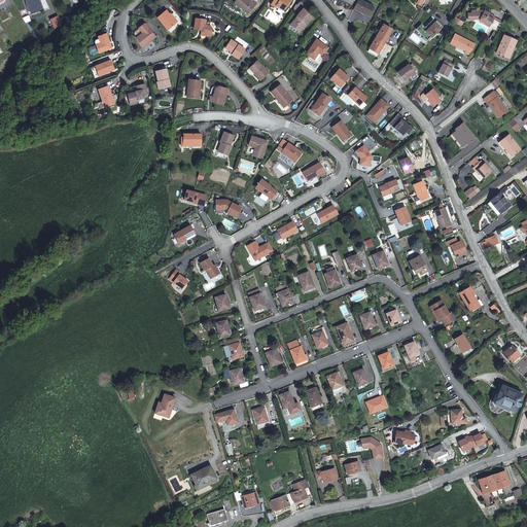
[(33,13),(42,9),(39,0),(26,0),(28,6),(30,5),(33,13)]
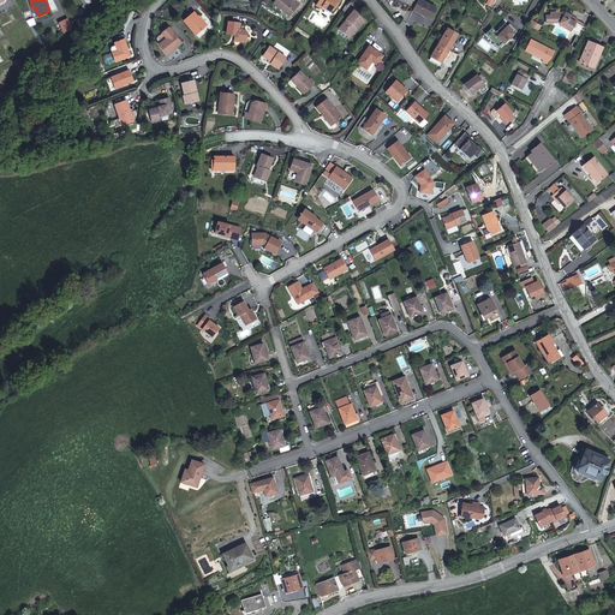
[(286,0),(275,0),(273,4),(288,18),(297,10),(286,0)]
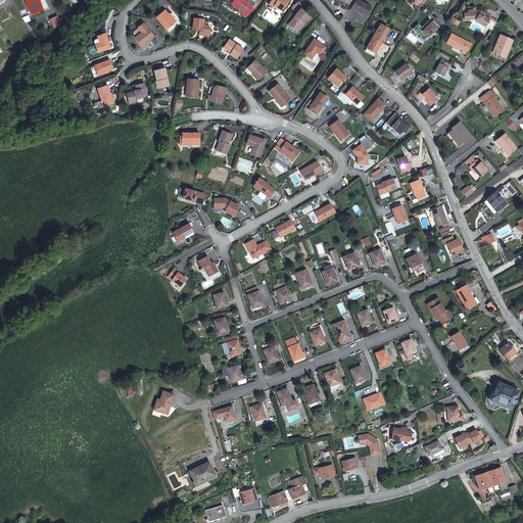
[(274,0),(269,7),(273,10),(274,9),(277,10),(276,12),(275,13),(279,16),(281,13),(284,9),(286,5),(288,6),(291,1),(289,0),(274,0)]
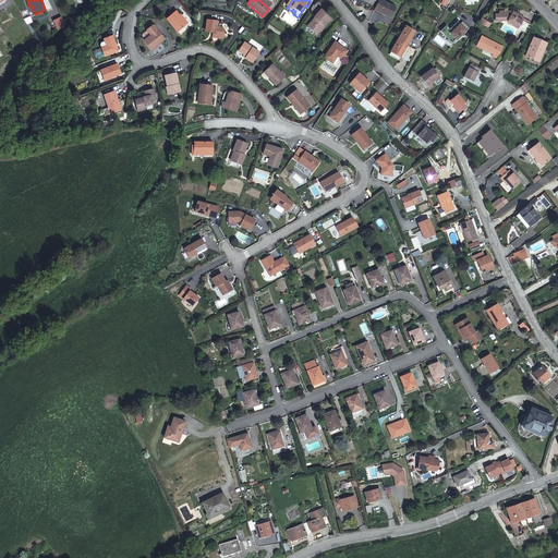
[(379,0),(376,7),(375,9),(390,17),(396,7),(381,0),(379,0)]
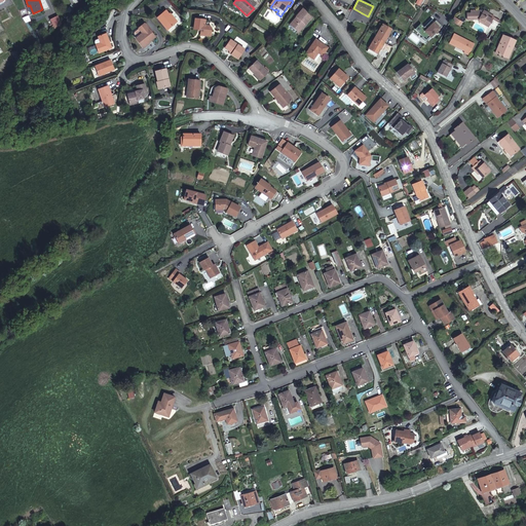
[(299,16),(293,25),(300,31),(307,24),(308,25),(314,16),(306,8),(299,16)]
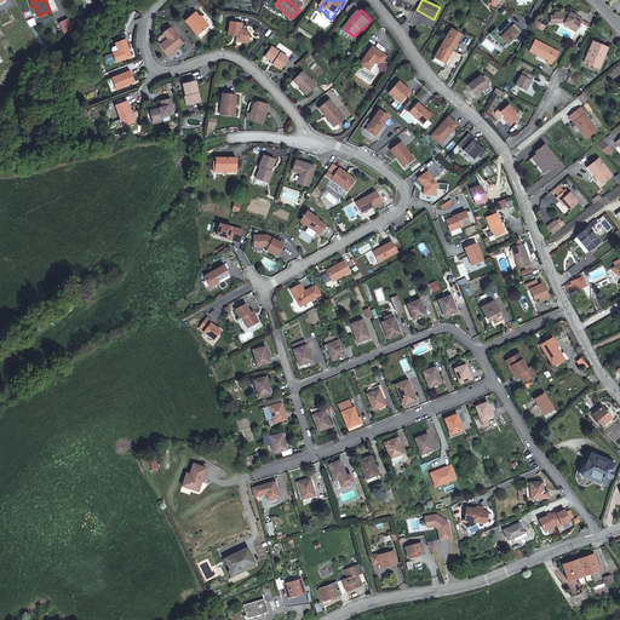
[(194,12),(184,21),(196,35),(206,27),(194,12)]
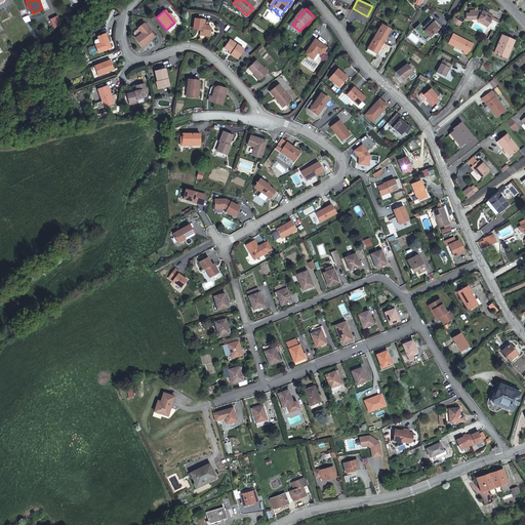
[(496,30),(499,23),(487,16),(488,13),(483,10),(478,12),(478,14),(470,15),(467,15),(468,23),(471,22),(479,21),(496,30)]
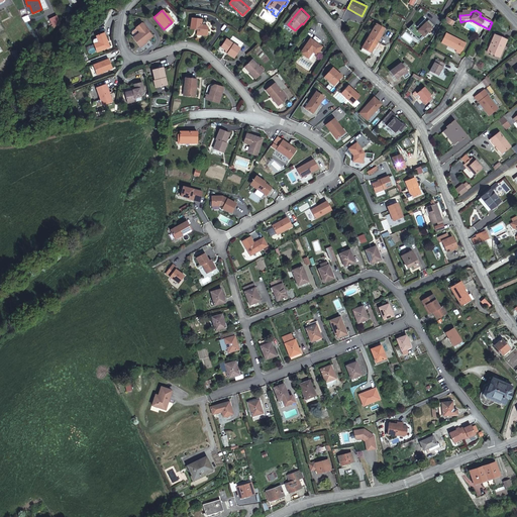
[(480,16),(492,22),(493,20),(487,17),(487,16),(481,13),(480,16)]
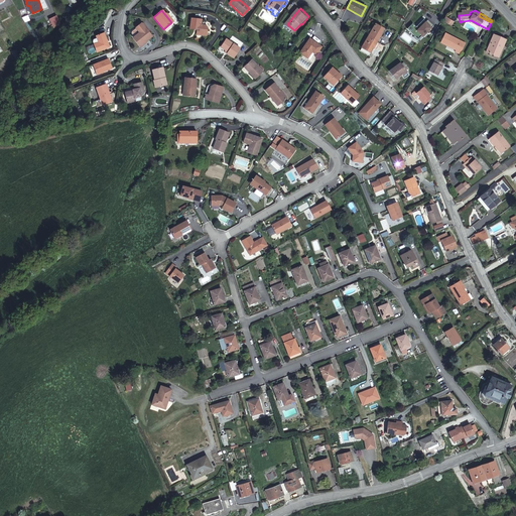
[(446,14),(443,19),(446,20),(452,23),(454,19),(448,16),(446,14)]
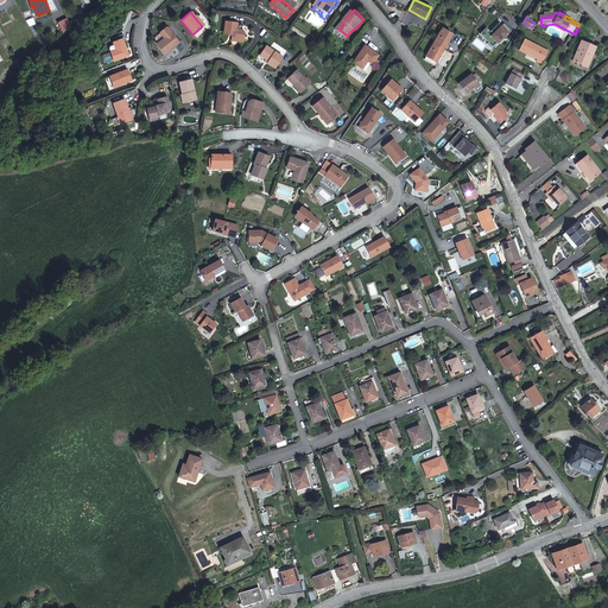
[(64,35),(71,27),(67,19),(58,23),(64,35)]
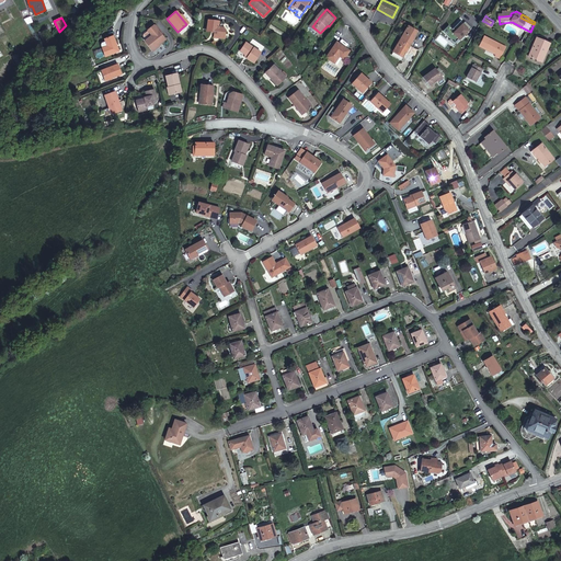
[(218,21),(207,20),(206,31),(213,32),(213,38),(222,39),(224,31),(221,27),(217,27),(218,21)]
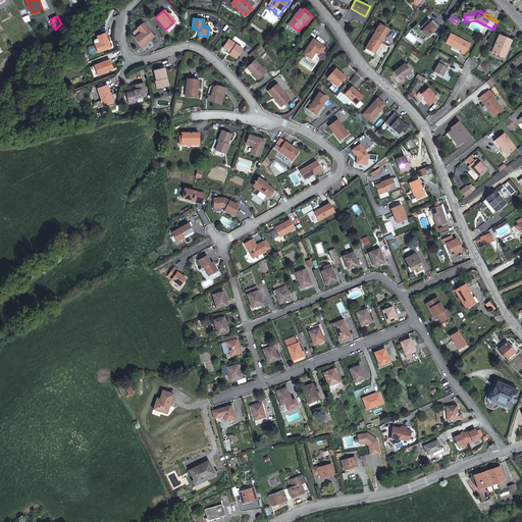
[(421,27),(417,23),(412,29),(423,40),(428,35),(429,36),(438,25),(432,19),(431,21),(428,19),(421,27)]
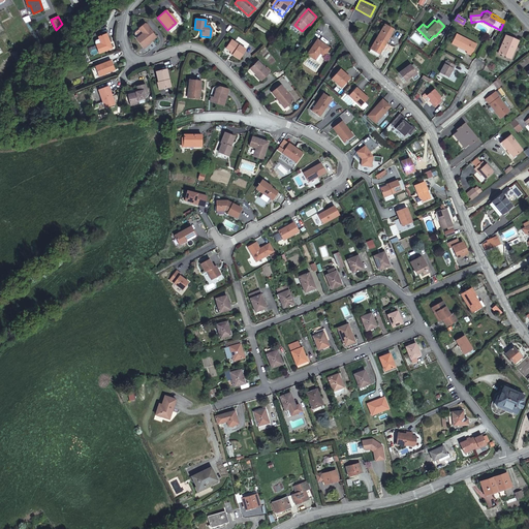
[(134,37),(141,45),(154,37),(144,23),(137,27),(139,30),(142,32),(134,37)]
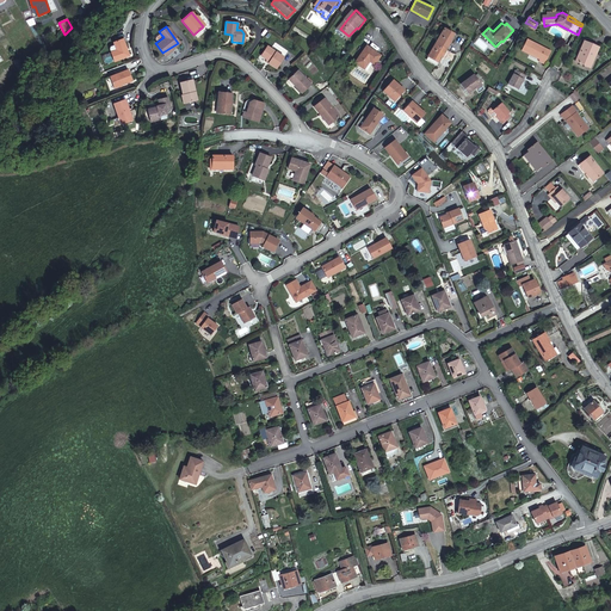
[(349,36),(350,38),(358,29),(357,28),(349,36)]
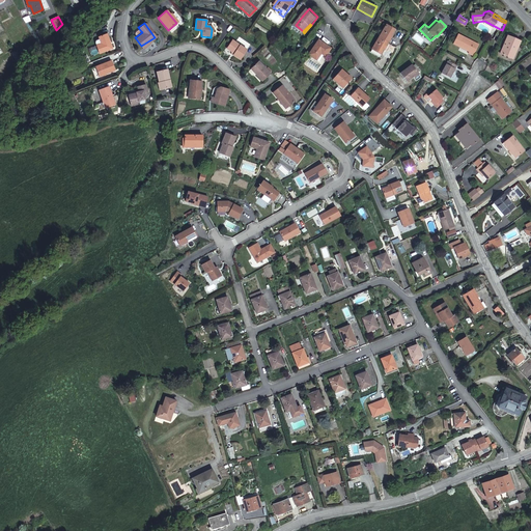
[(386,25),(380,37),(388,43),(392,35),(391,34),(394,30),(386,25)]
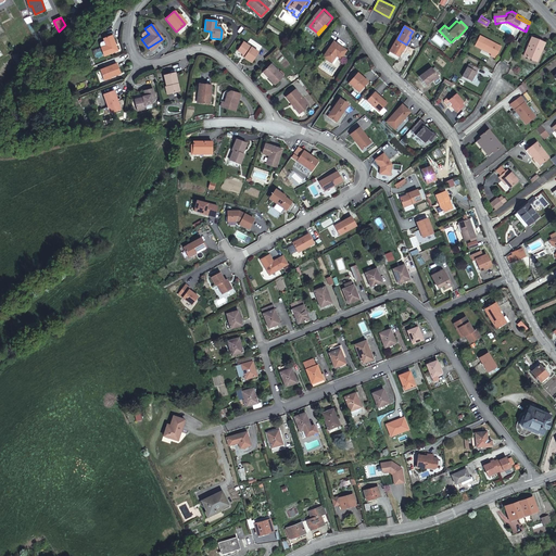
[(97,39),(101,52),(115,48),(112,37),(110,38),(109,33),(102,35),(101,36),(102,38),(97,39)]
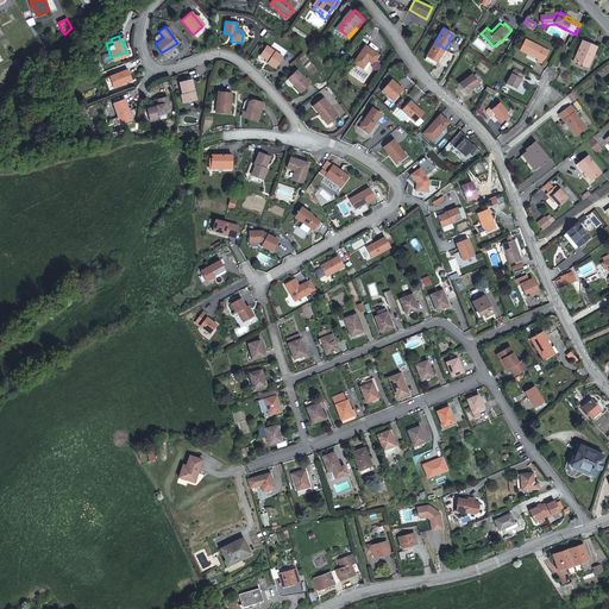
[(542,56),(542,57),(541,58),(547,62),(552,52),(553,49),(548,46),(529,37),(523,48),(532,51),(533,50),(542,56)]
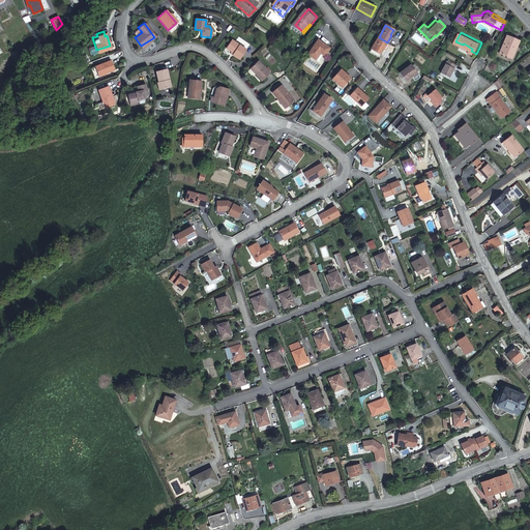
[(387,42),(379,37),(371,52),(378,56),(382,49),(383,50),(387,42)]
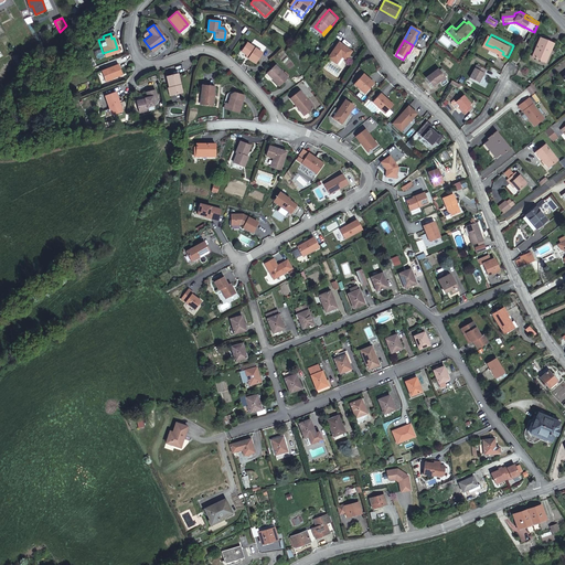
[(241,53),(247,56),(249,57),(248,60),(255,64),(262,54),(247,43),(241,53)]
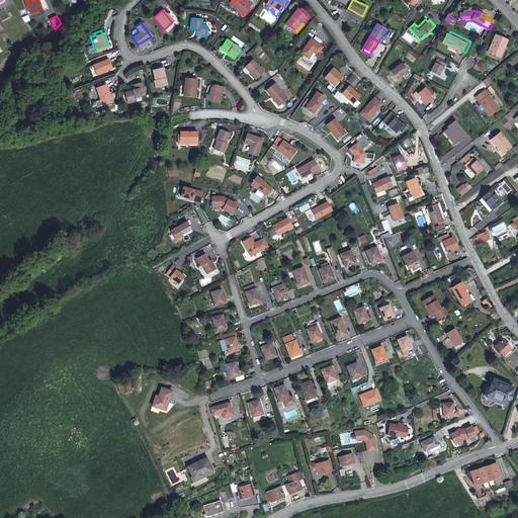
[(312,40),(301,55),(310,61),(314,55),(318,57),(324,50),(312,40)]
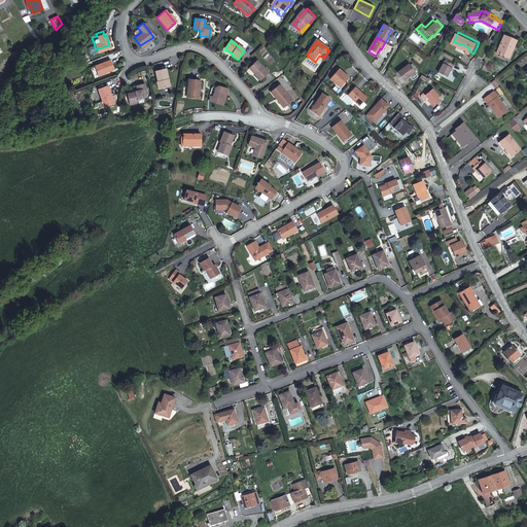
[(495,61),(505,65),(511,51),(513,54),(515,47),(502,43),(495,61)]
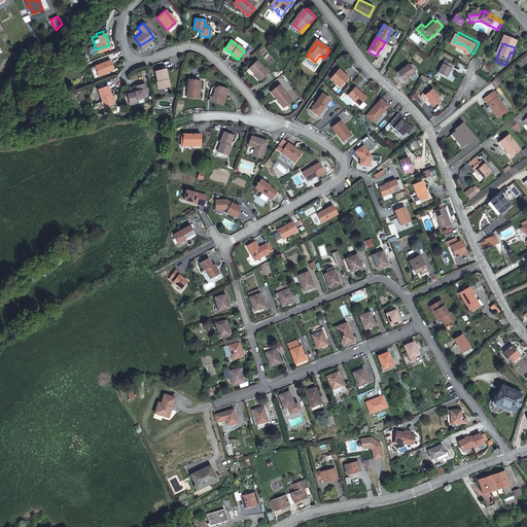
[(15,50),(11,53),(16,61),(20,59),(15,50)]
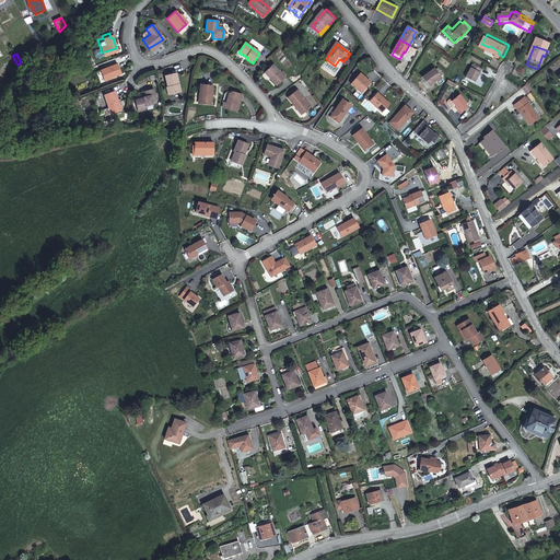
[(98,68),(102,78),(119,71),(116,61),(98,68)]
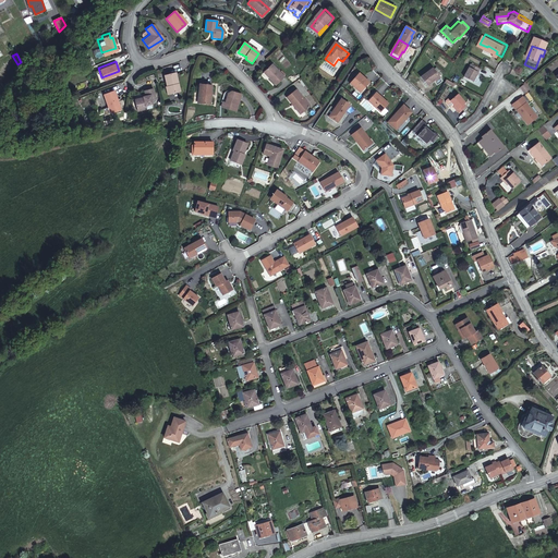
[(271,64),(264,71),(269,77),(268,79),(275,85),(283,76),(271,64)]
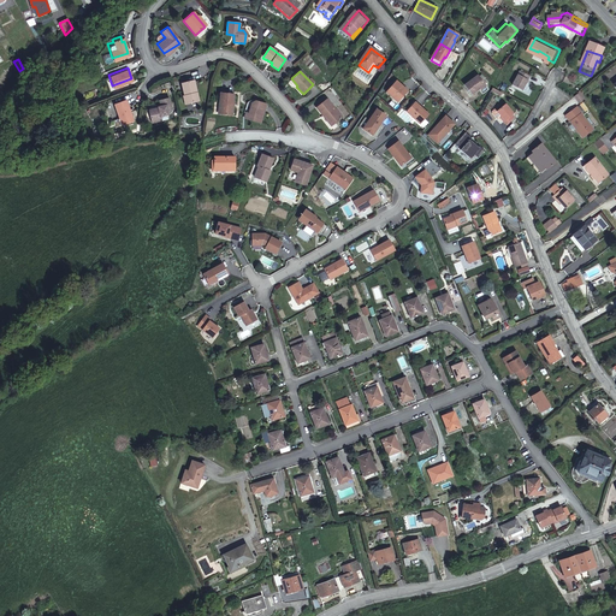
[(521,71),(514,86),(523,90),(523,89),(528,90),(531,84),(529,82),(528,81),(531,76),(521,71)]
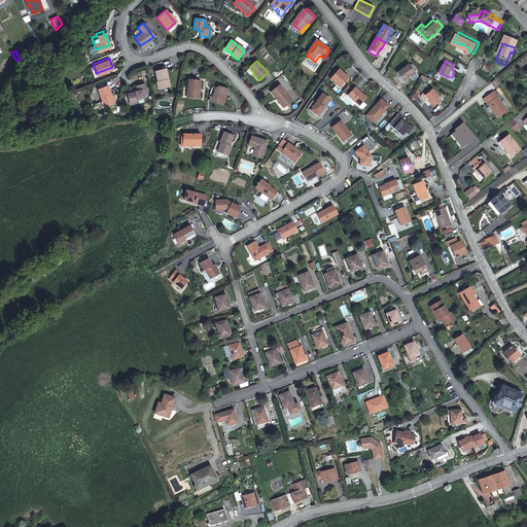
[(409,66),(409,65),(397,73),(403,80),(410,76),(411,76),(415,73),(414,72),(416,71),(411,65),(409,66)]
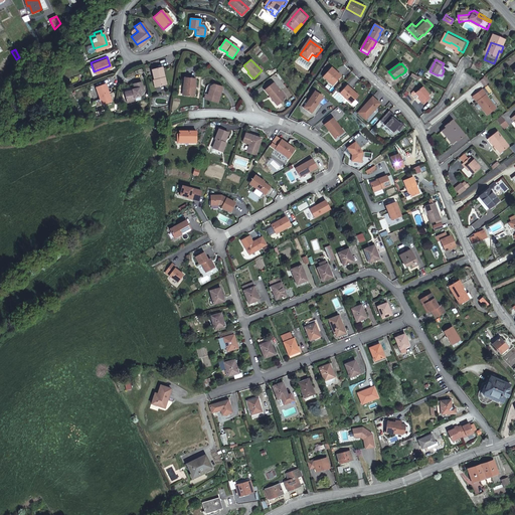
[(154,91),(165,88),(159,66),(149,69),(152,78),(151,79),(154,91)]
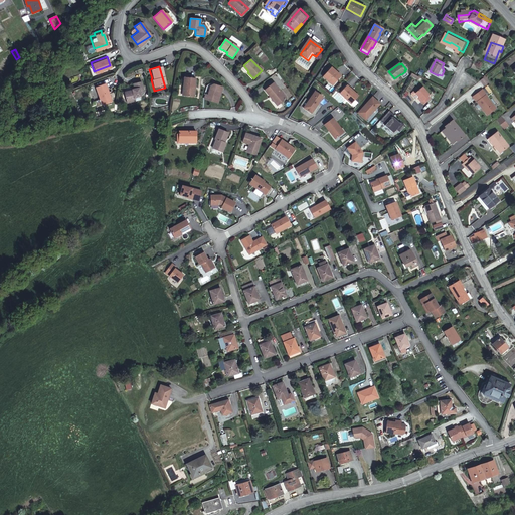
[(331,68),(323,77),(333,87),(341,76),(331,68)]
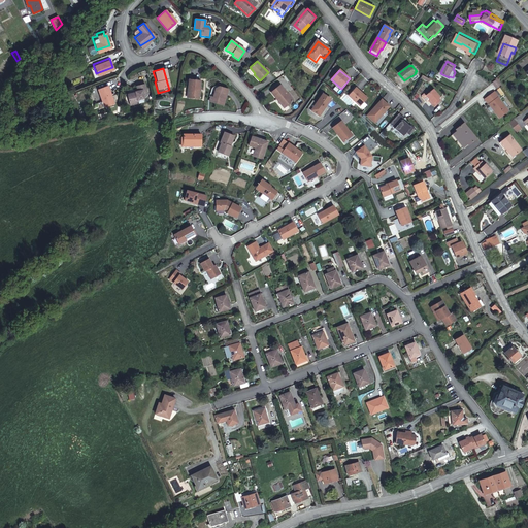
[(188,79),(186,92),(188,92),(188,98),(198,99),(198,93),(197,93),(197,90),(198,90),(199,81),(188,79)]
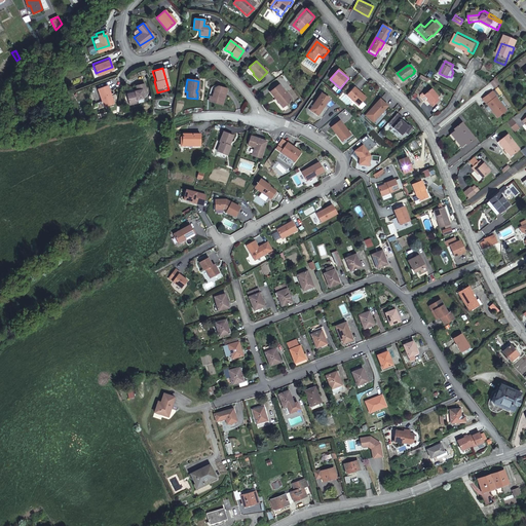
[(134,90),(132,91),(133,95),(124,97),(126,105),(135,103),(135,99),(141,98),(140,94),(144,92),(141,83),(133,86),(134,90)]
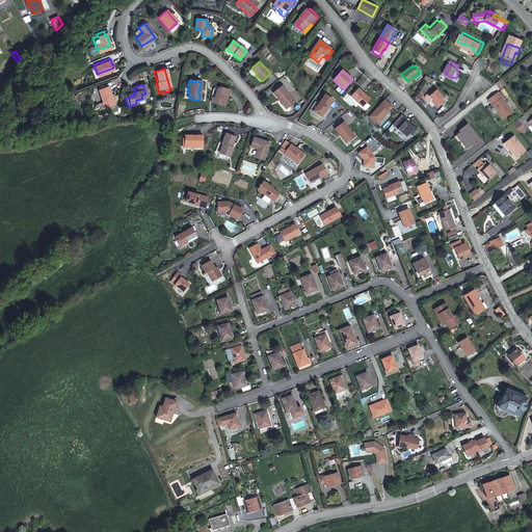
[(97,108),(111,103),(108,95),(109,94),(106,85),(96,89),(100,100),(95,103),(97,108)]
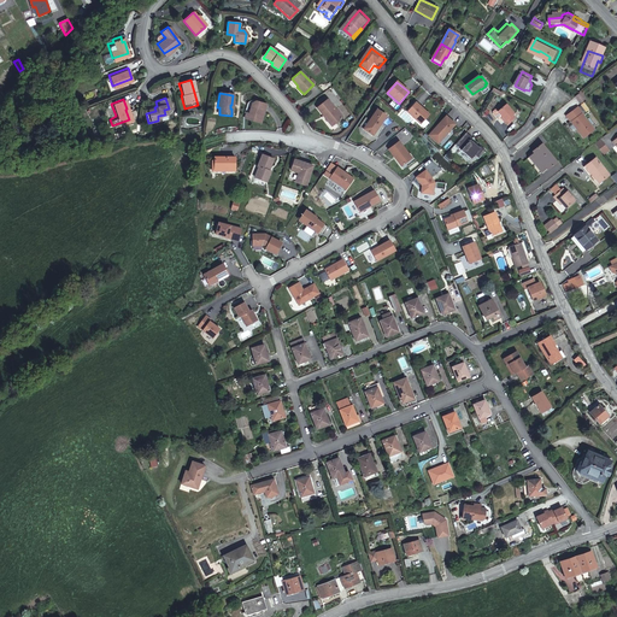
[(317,109),(323,116),(324,115),(333,125),(341,118),(327,100),(317,109)]
